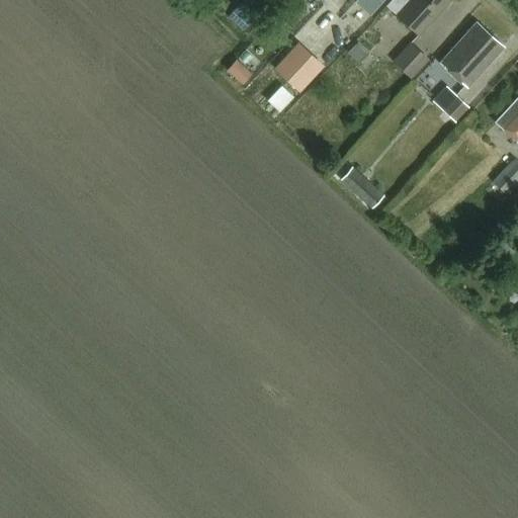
[(410,0),(391,0),(386,5),(398,15),(399,14),(421,34),(450,1),(449,0),(411,0),(411,1),(410,0)]
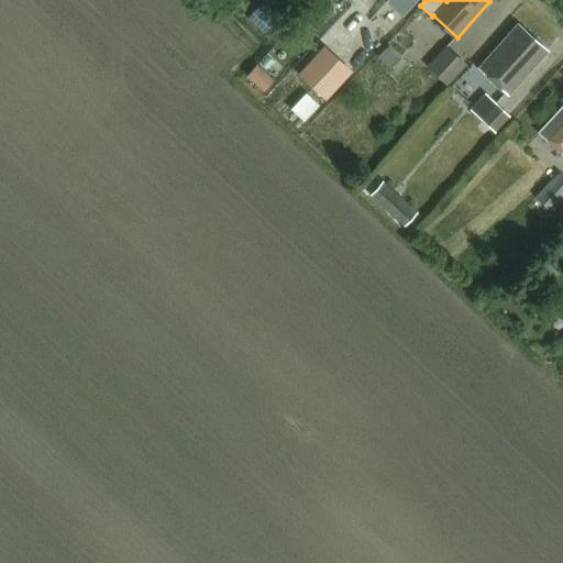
[(508,96),(548,52),(519,26),(479,70),(508,96)]
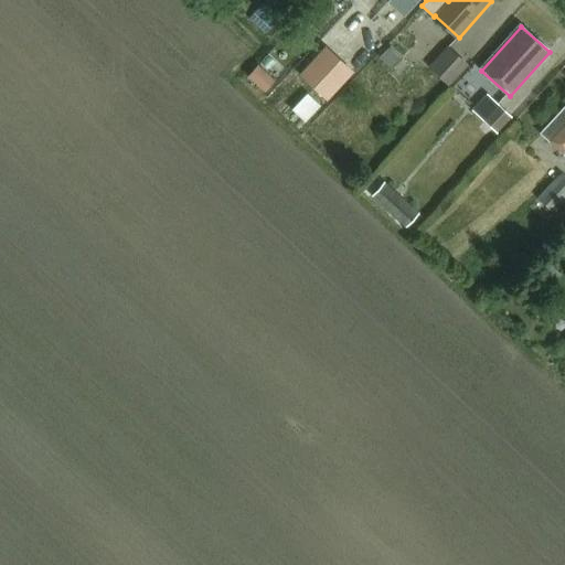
[(404,73),(409,66),(388,46),(379,56),(392,68),(395,65),(404,73)]
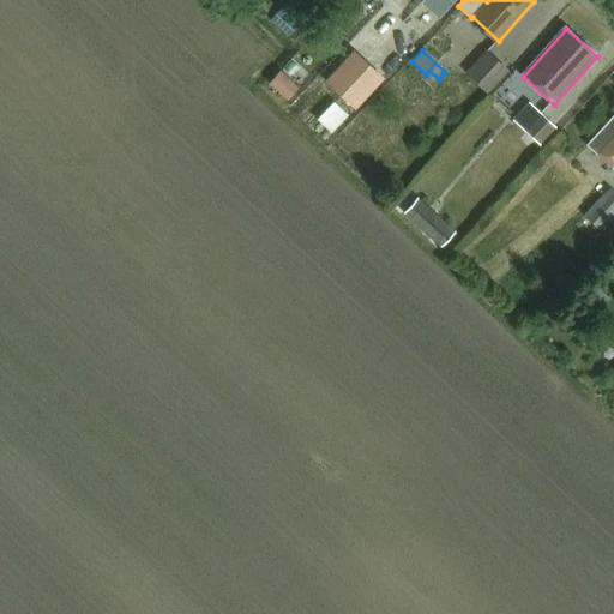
[(487,50),(467,73),(489,94),(510,72),(487,50)]
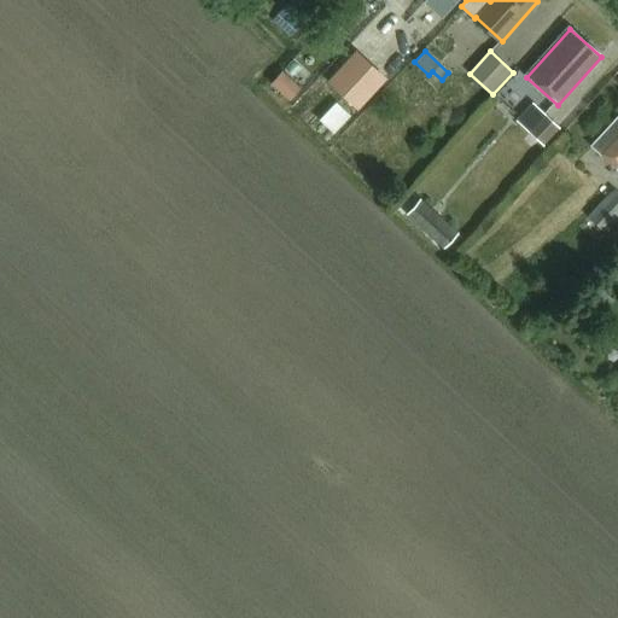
[(290,100),(301,87),(281,70),(270,83),(290,100)]
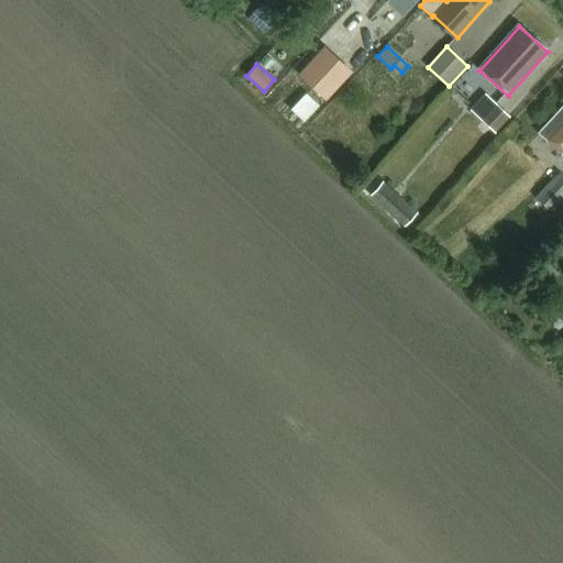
[(301,119),(318,102),(304,89),(288,106),(301,119)]
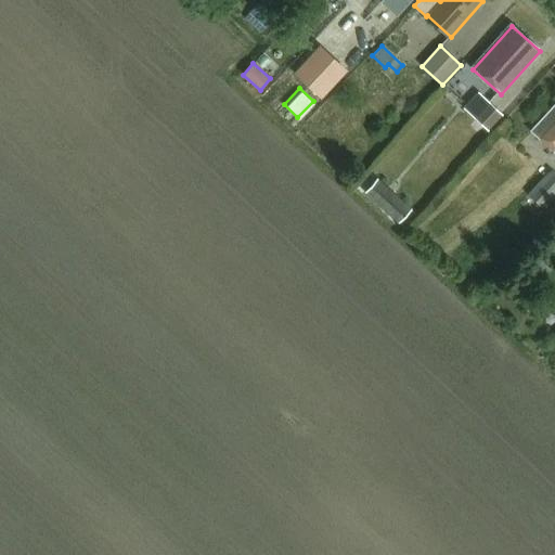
[(489,129),(502,115),(478,92),(464,106),(489,129)]
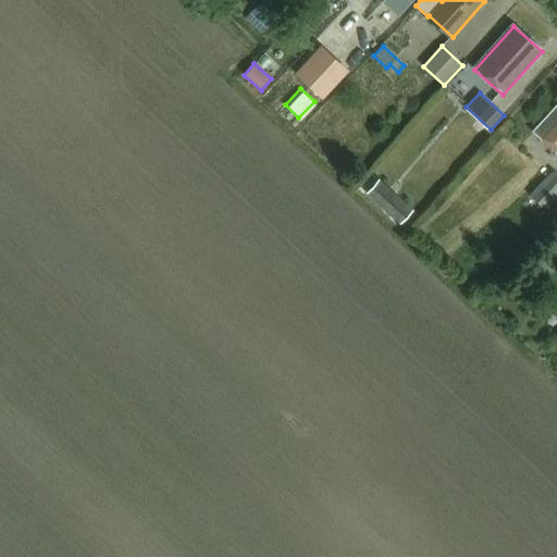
[(556,100),(530,131),(556,155),(556,100)]
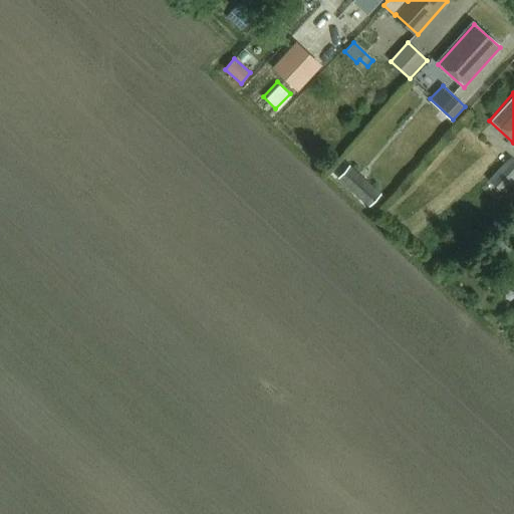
[(513,159),(511,157),(489,180),(502,192),(513,179),(513,159)]
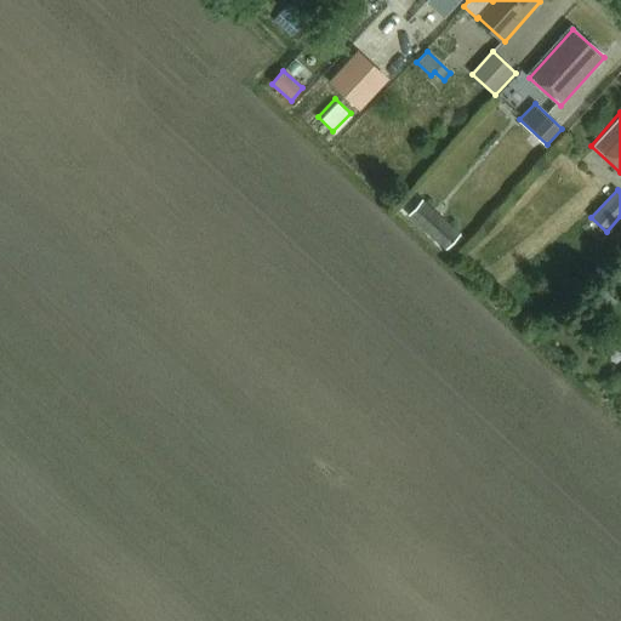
[(462,233),(423,198),(409,214),(448,248),(462,233)]
